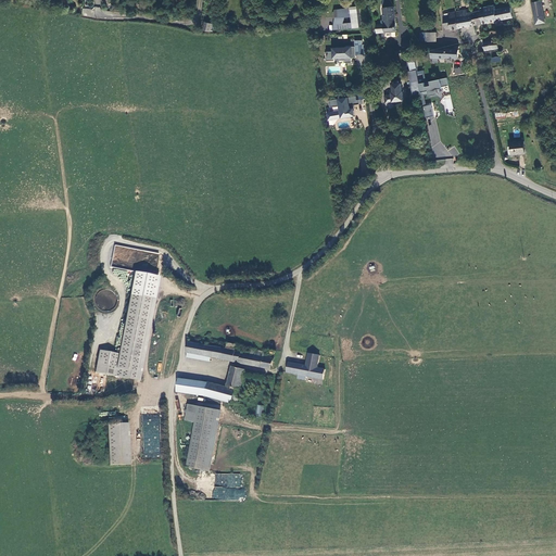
[(541,2),(532,3),(535,20),(544,17),(541,2)]
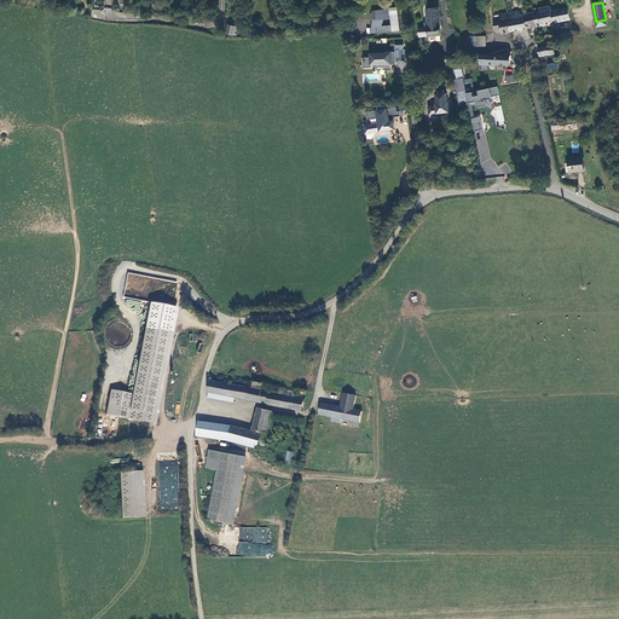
[(563,22),(568,22),(572,21),(571,9),(560,10),(553,11),(551,6),(541,9),(542,12),(534,13),(537,27),(563,22)]
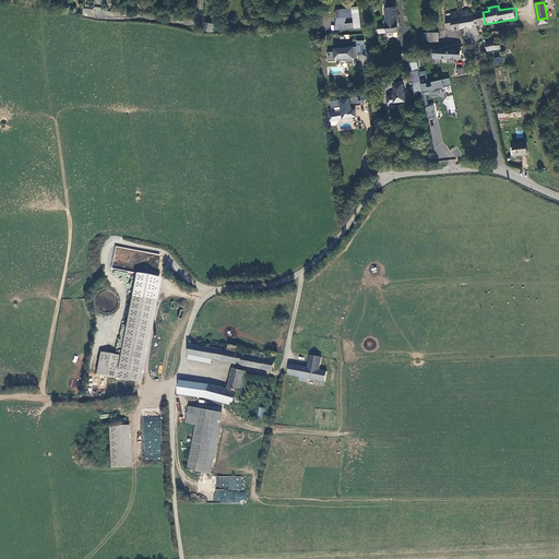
[(360,7),(352,8),(354,28),(363,28),(360,7)]
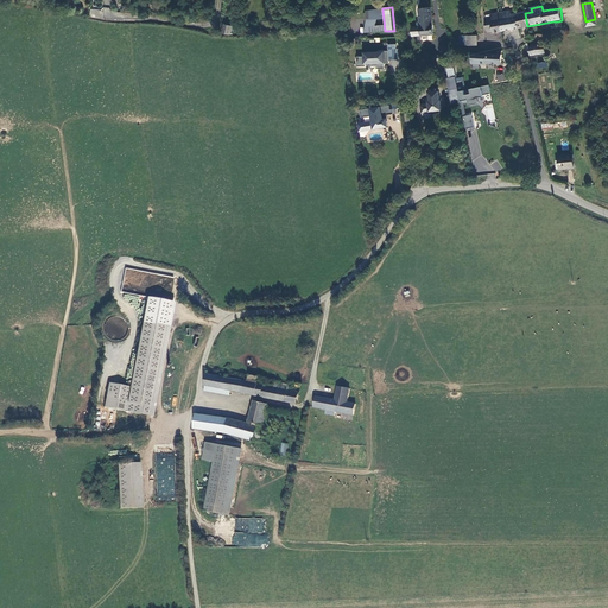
[(429,7),(416,8),(417,16),(418,23),(415,23),(416,26),(410,27),(411,36),(434,33),(431,7),(429,7)]
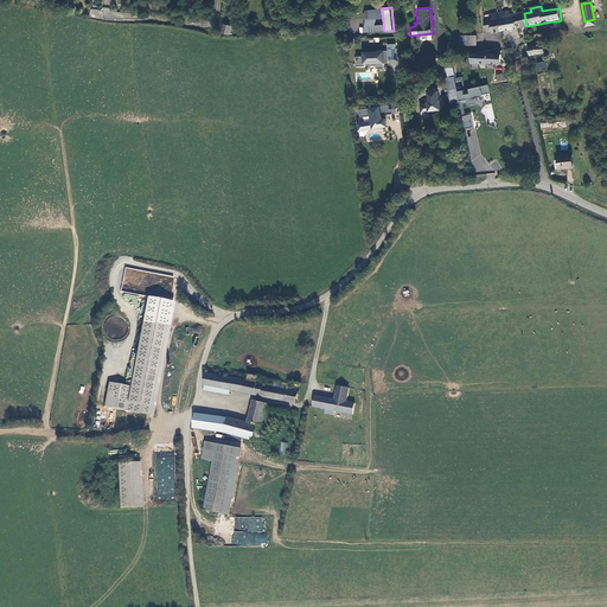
[(379,10),(364,11),(366,21),(363,32),(372,32),(383,31),(382,25),(375,26),(376,19),(382,19),(379,10)]
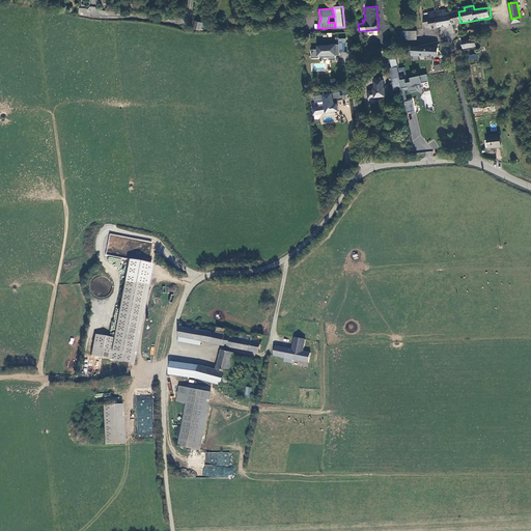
[(454,25),(452,12),(447,14),(447,10),(436,12),(439,28),(454,25)]
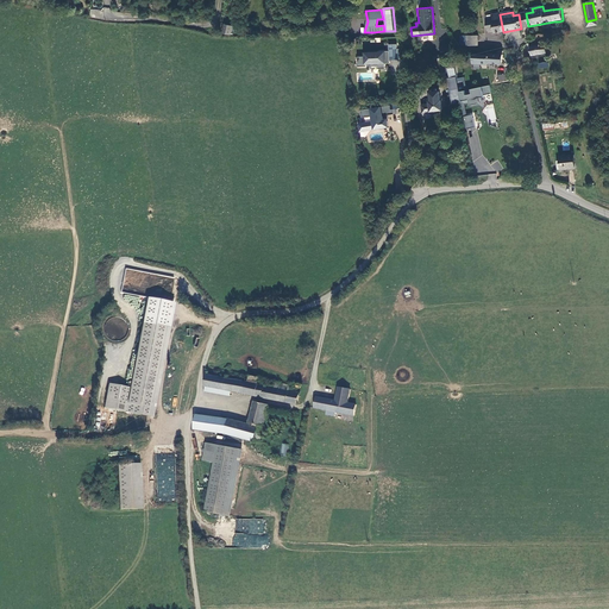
[(528,26),(526,13),(520,14),(519,14),(521,29),(522,35),(526,35),(525,27),(528,26)]
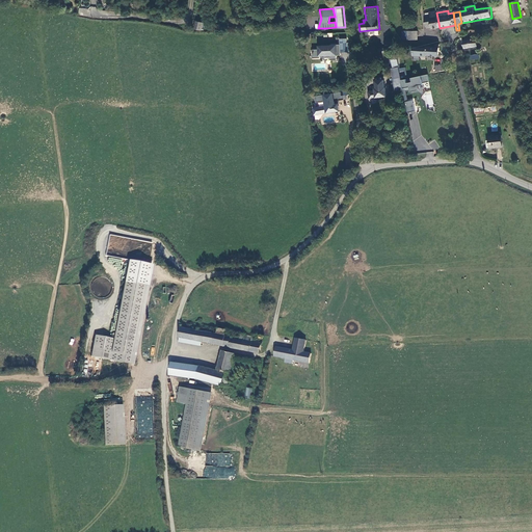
[(440,28),(436,12),(432,14),(432,16),(429,17),(429,18),(424,19),(426,28),(431,27),(432,29),(440,28)]
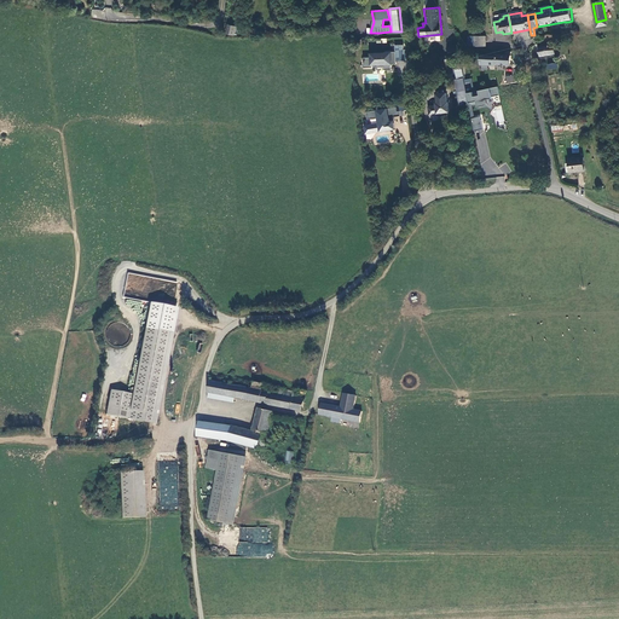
[(237,27),(229,25),(226,34),(235,35),(237,27)]
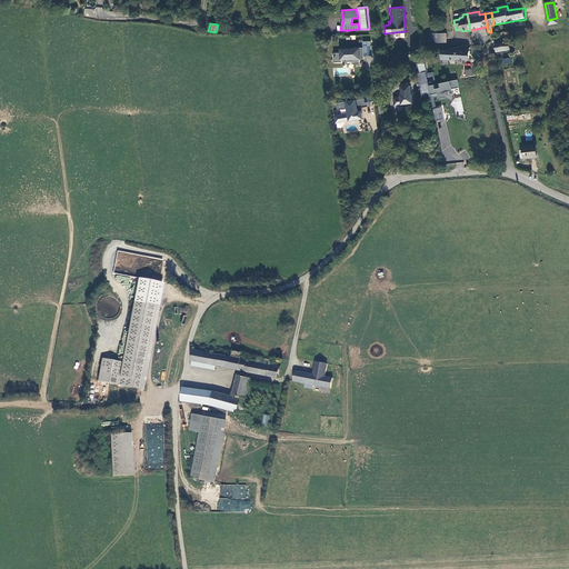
[(436,42),(448,42),(447,33),(436,33),(436,42)]
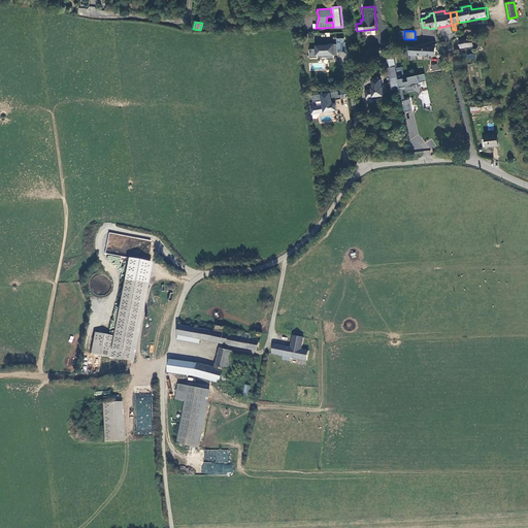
[(337,44),(315,45),(315,50),(309,50),(309,59),(327,58),(327,60),(334,60),(334,55),(337,54),(337,53),(345,53),(344,38),(336,39),(337,44)]
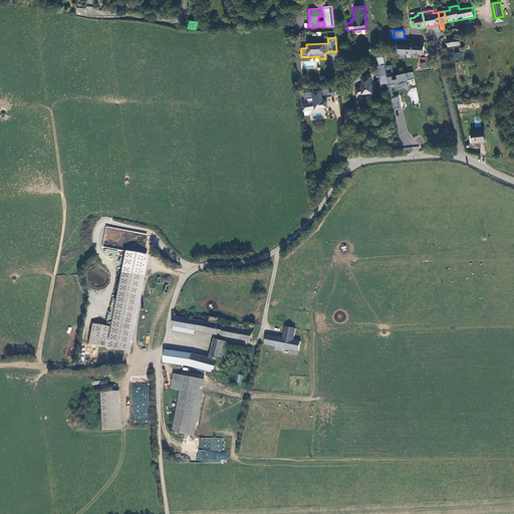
[(377,37),(372,39),(374,48),(381,46),(379,37),(377,37)]
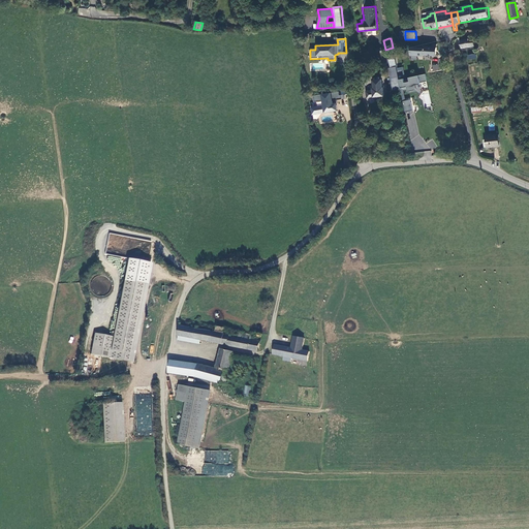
[(474,48),(472,38),(465,40),(467,49),(474,48)]
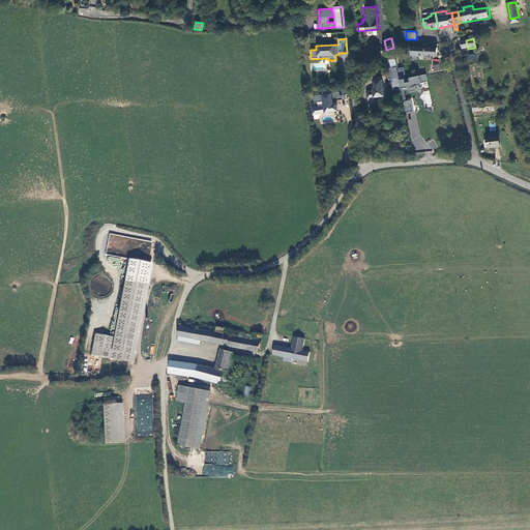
[(424,55),(437,55),(438,45),(434,43),(434,48),(425,47),(425,48),(424,55)]
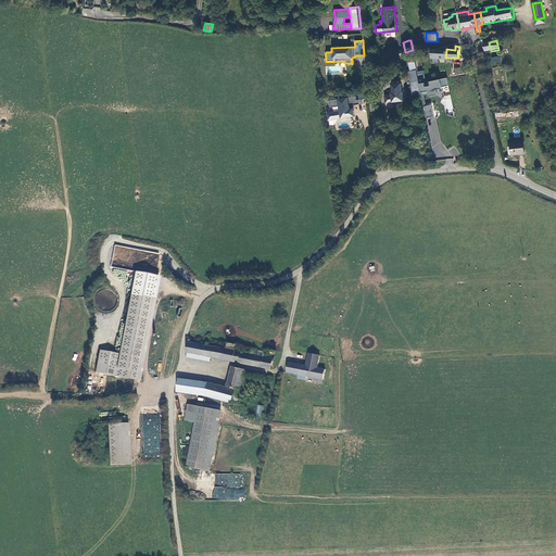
[(446,50),(432,49),(432,59),(445,59),(445,58),(446,50)]
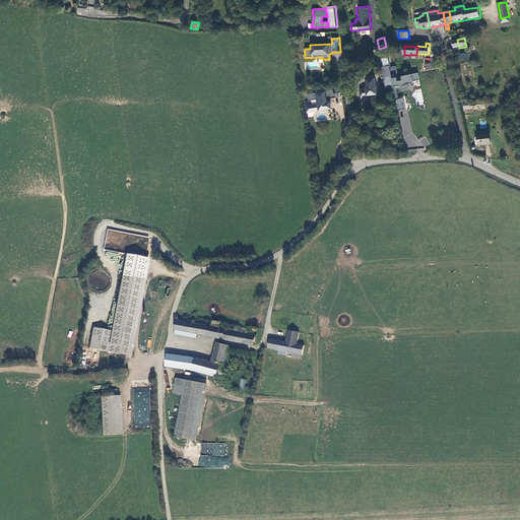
[(394,87),(388,53),(382,54),(384,66),(383,67),(386,88),(394,87)]
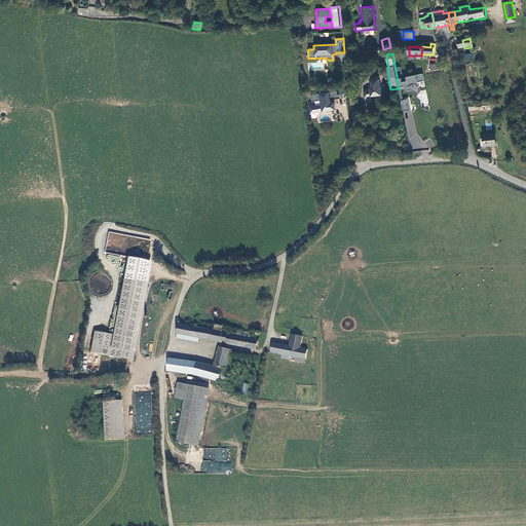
[(403,78),(398,79),(400,87),(406,86),(407,90),(415,89),(414,85),(419,83),(419,82),(425,81),(423,74),(408,77),(409,81),(404,82),(403,78)]
